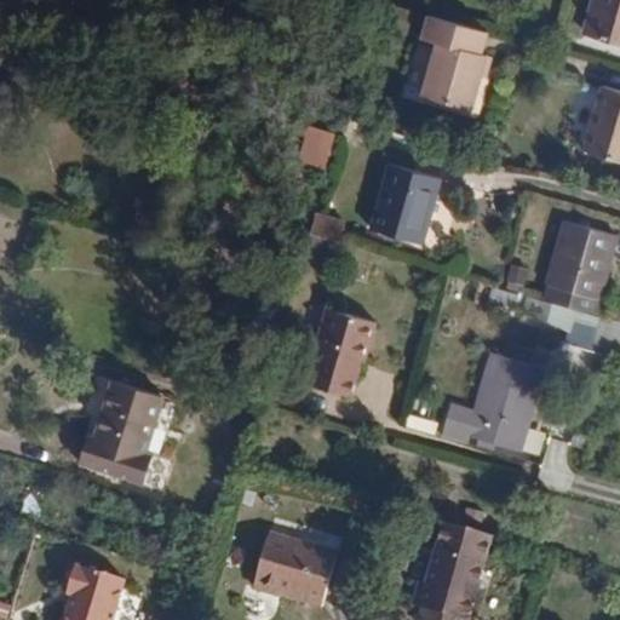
[(619,0),(590,0),(581,33),(619,42),(619,0)]
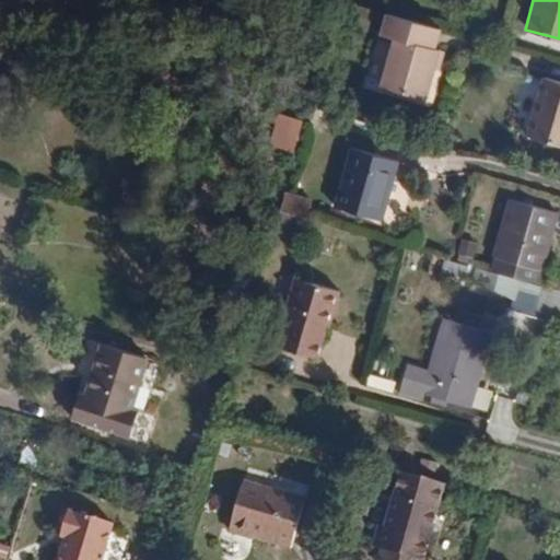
[(39,6),(36,18),(63,26),(68,14),(39,6)]
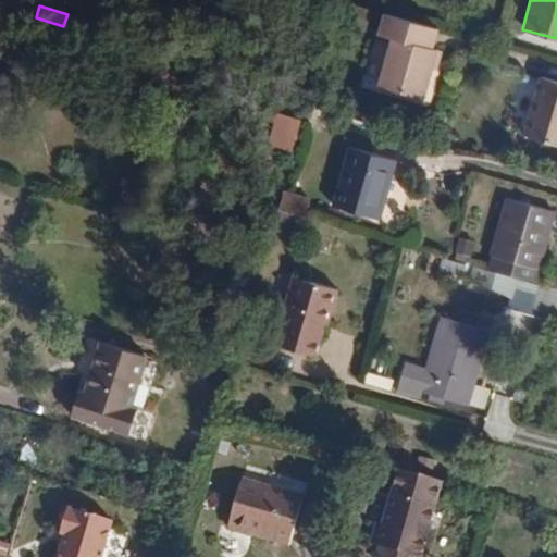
[(435,26),(383,11),(376,33),(391,36),(378,83),(422,96),(435,47),(430,45),(435,26)]
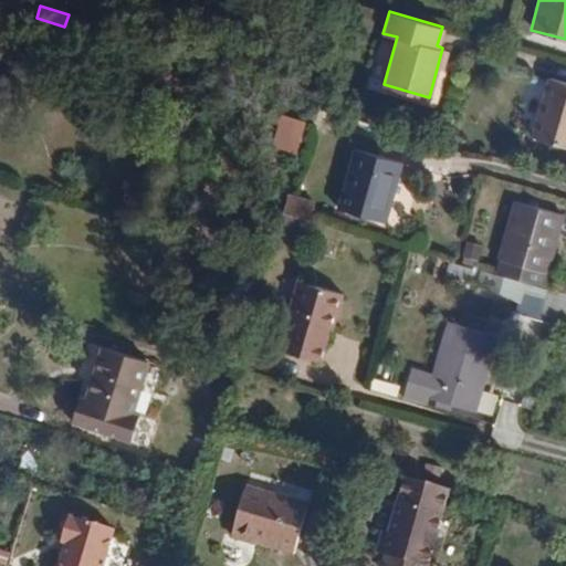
[(565,81),(547,76),(537,112),(565,118),(565,81)]
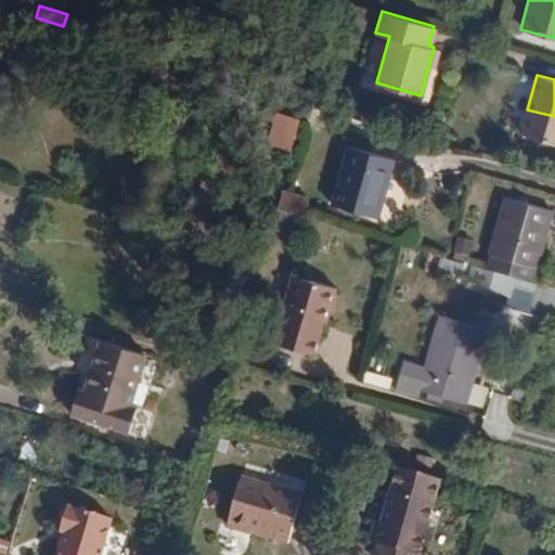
[(554,116),(527,110),(521,131),(554,141),(554,116)]
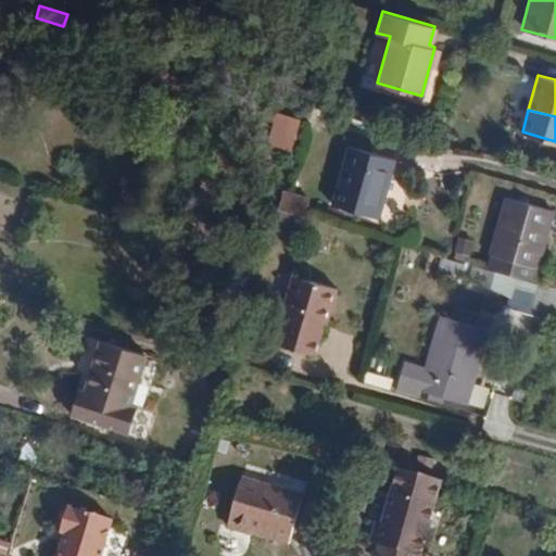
[(351,146),(335,203),(379,217),(395,158),(351,146)]
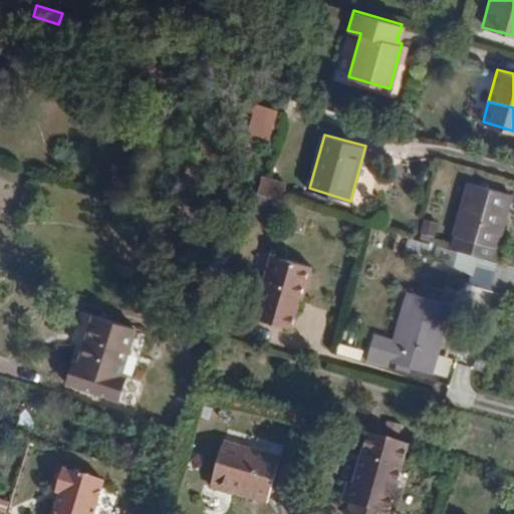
[(458,234),(454,247),(492,258),(495,246),(497,246),(512,193),(472,183),(457,234),(458,234)]
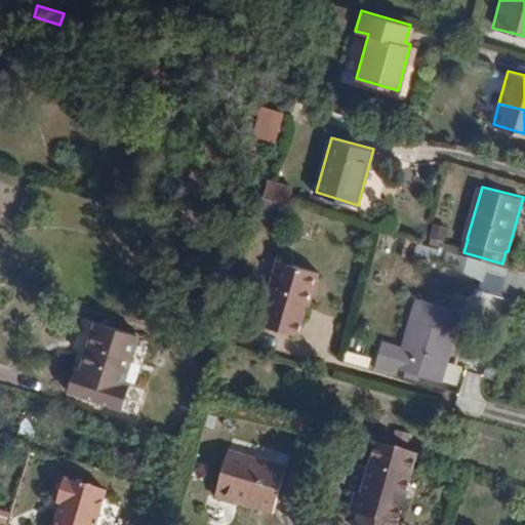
[(277,259),(257,322),(296,334),(307,304),(310,305),(319,272),(277,259)]
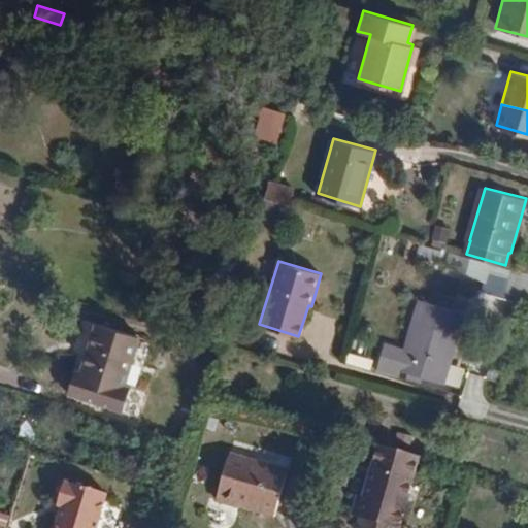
[(518,303),(525,273),(488,264),(480,294),(518,303)]
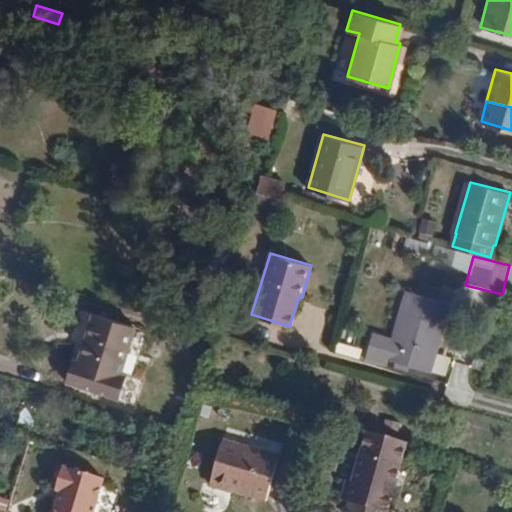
[(409,285),(387,358),(428,370),(449,296),(409,285)]
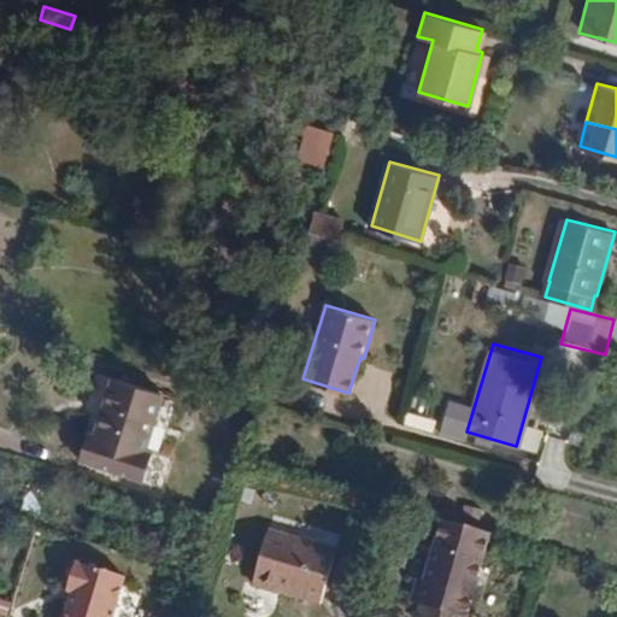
[(111,376),(94,434),(141,450),(159,392),(111,376)]
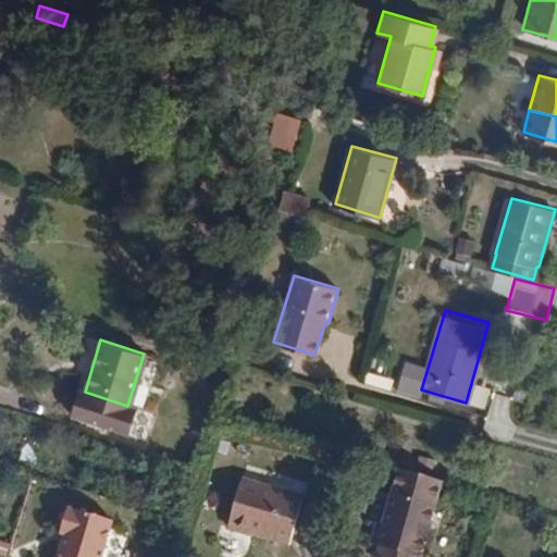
[(245,479),(231,527),(255,535),(255,537),(292,549),(306,496),(245,479)]
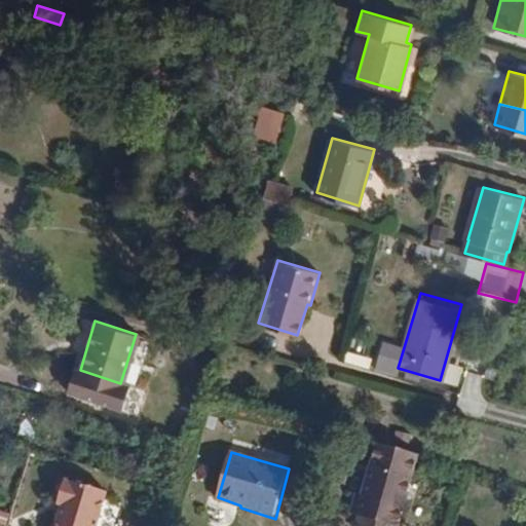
[(368,498),(360,525),(396,525),(397,525),(399,525),(412,477),(374,465),(366,497),(368,498)]
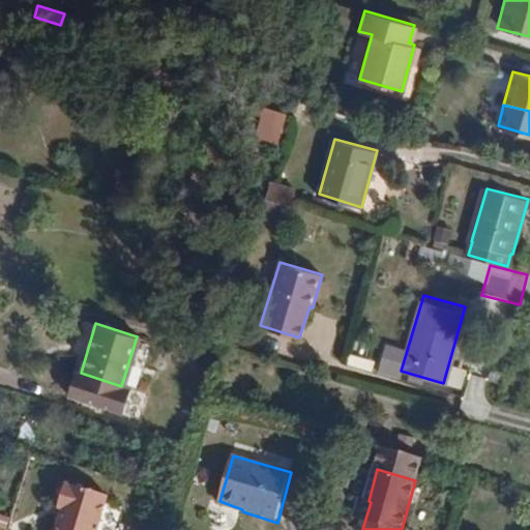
[(288,499),(299,502),(304,482),(294,479),(288,499)]
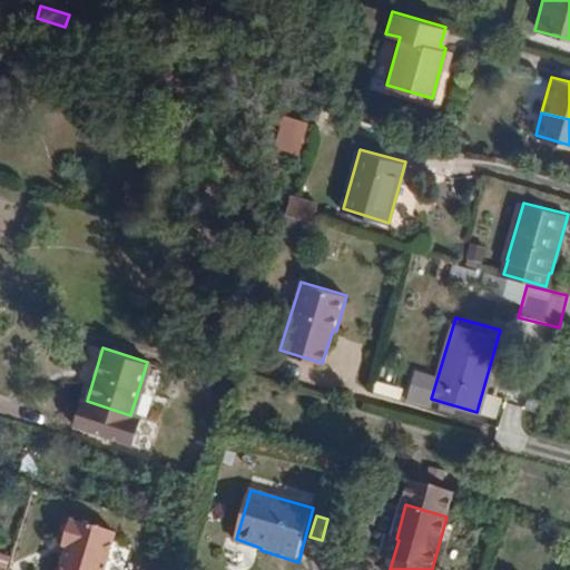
[(65,544),(58,569),(102,569),(114,532),(68,518),(60,543),(65,544)]
